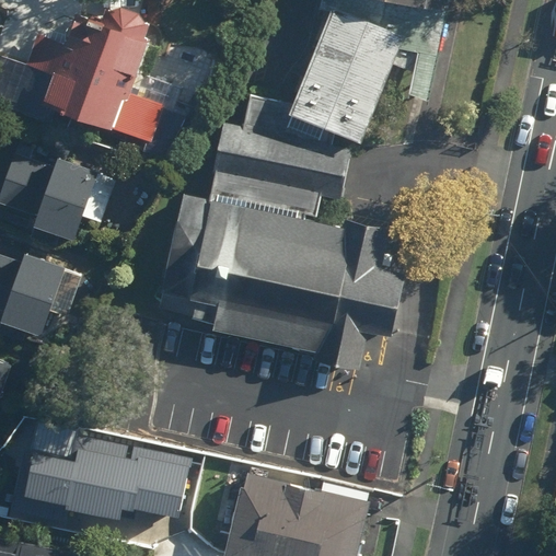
[(41,122),(48,103),(150,142),(163,108),(124,92),(130,74),(136,77),(157,24),(94,0),(72,0),(43,77),(34,73),(19,112),(41,122)]
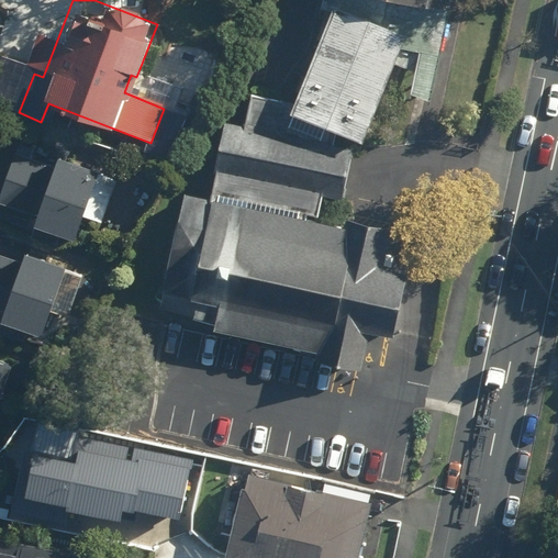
[(393,0),(433,10),(435,0),(393,0)]
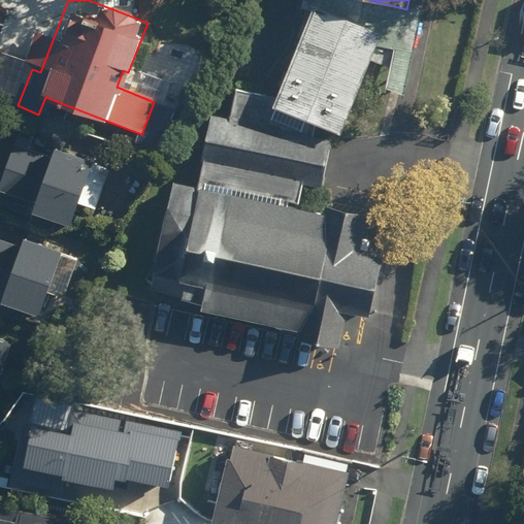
[(201,116),(188,184),(292,205),(295,182),(317,186),(324,140),(301,136),(306,123),(340,134),(381,33),(312,7),(274,100),(224,89),(219,118),(201,116)]
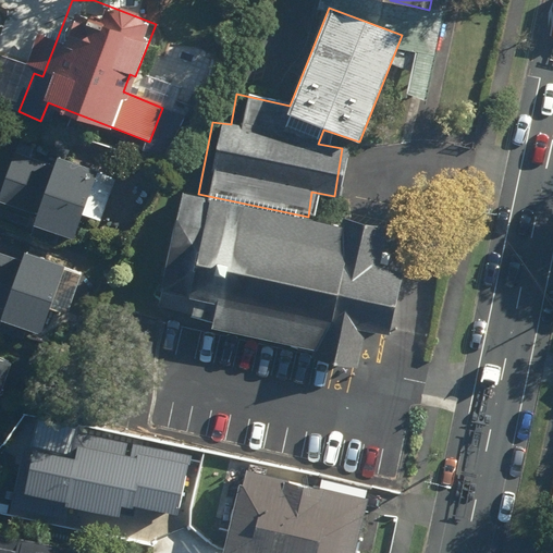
[(0,205),(36,219),(33,225),(71,240),(80,216),(99,223),(117,176),(58,155),(53,166),(14,151),(0,188),(0,205)]
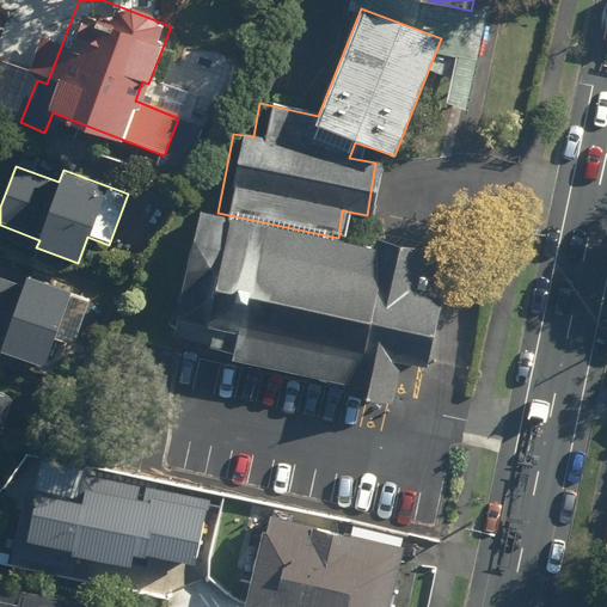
[(373,250),(188,212),(163,336),(232,350),(230,362),(339,384),(338,393),(390,404),(398,363),(427,369),(441,299),(409,293),(418,251),(375,241),(373,250)]
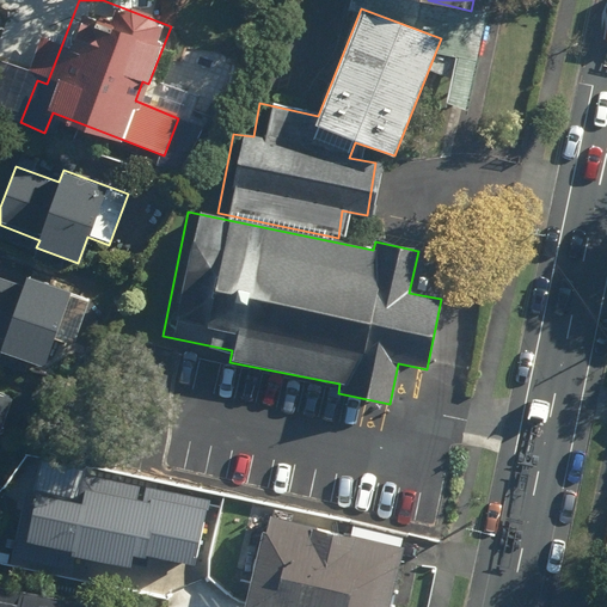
[(0,341),(4,342),(0,353),(43,367),(51,341),(80,350),(94,305),(71,296),(72,290),(26,275),(22,292),(0,283),(0,341)]
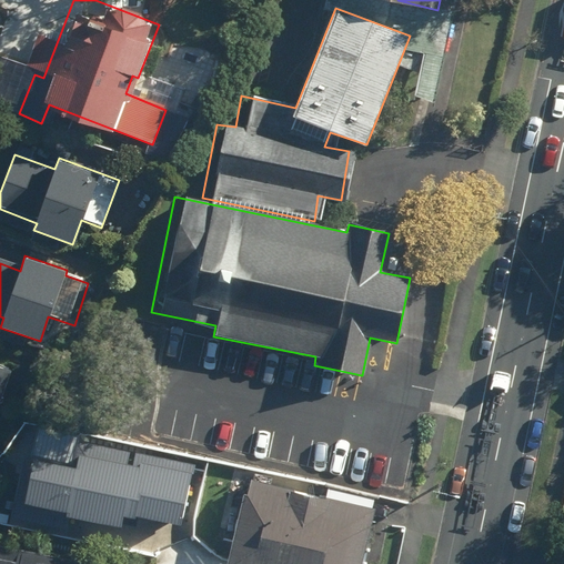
[(13,371),(0,366),(0,409),(13,371)]
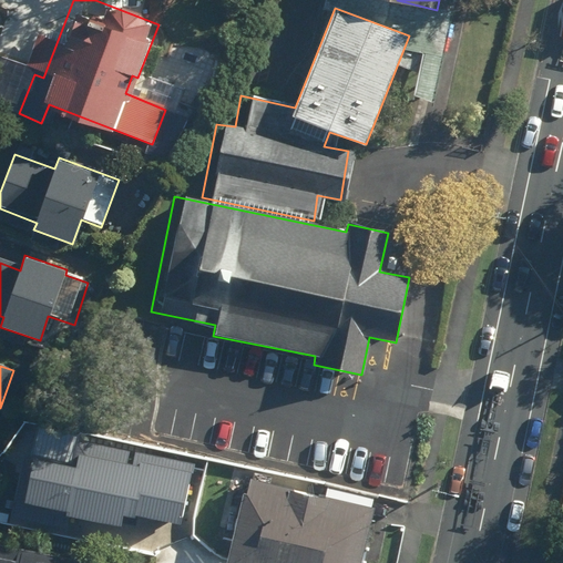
[(201,484),(205,466),(84,437),(77,469),(31,459),(21,499),(114,520),(116,511),(175,525),(186,481),(201,484)]
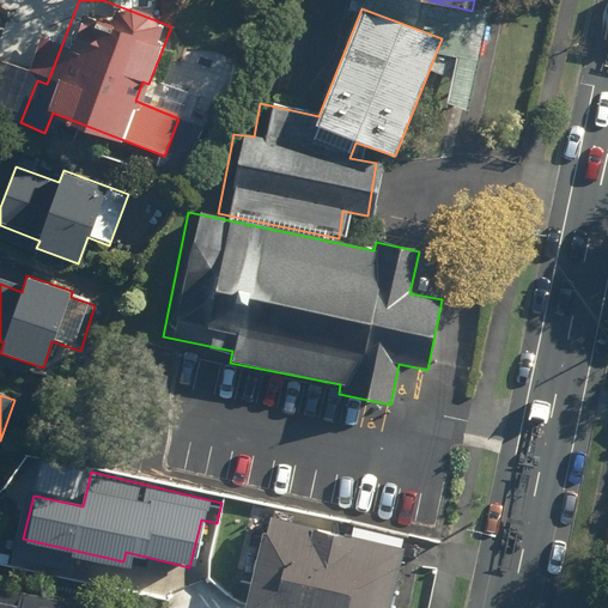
[(268,516),(247,607),(388,607),(402,548),(268,516)]
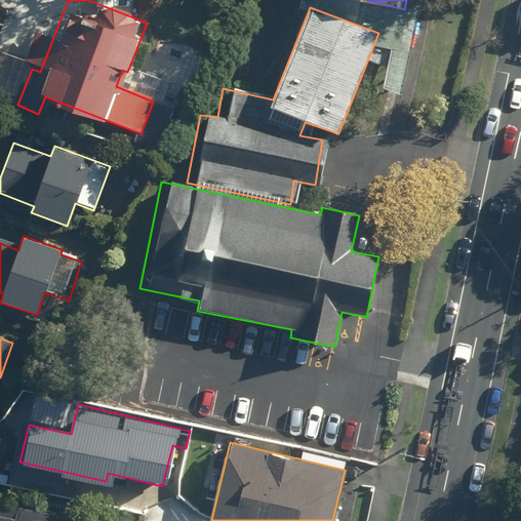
[(83,520),(0,508),(0,520),(83,520)]
